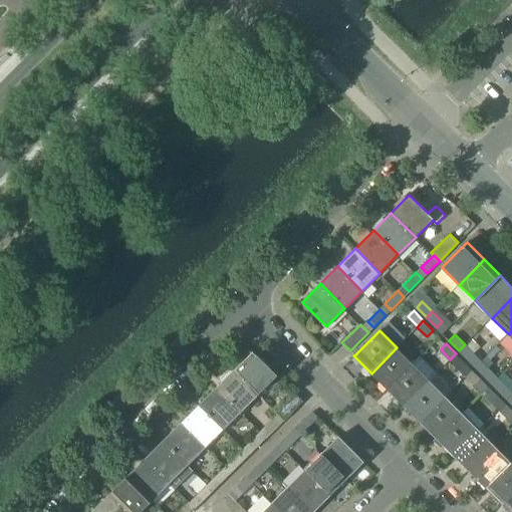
[(465,344),(459,350),(469,360),(475,354),(465,344)]
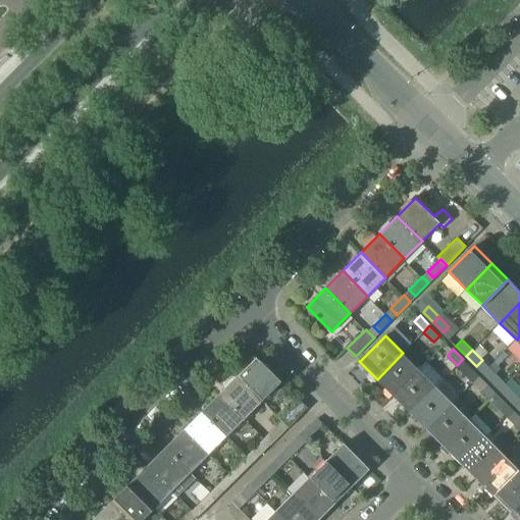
[(377,379),(394,395),(419,369),(403,353),(377,379)]
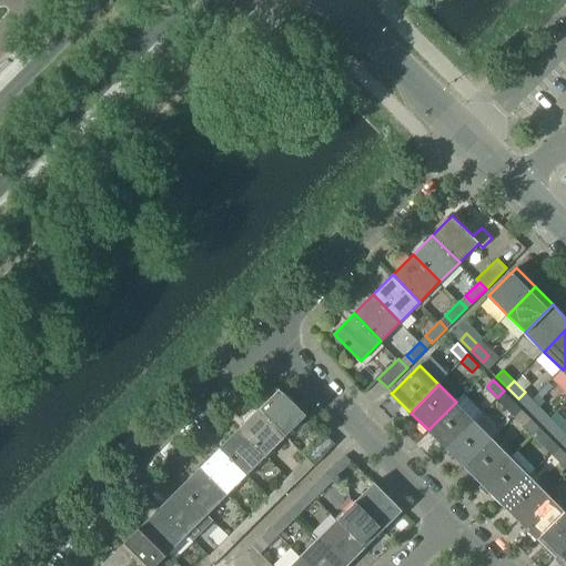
[(280,387),(259,408),(286,435),(306,415),(280,387)]
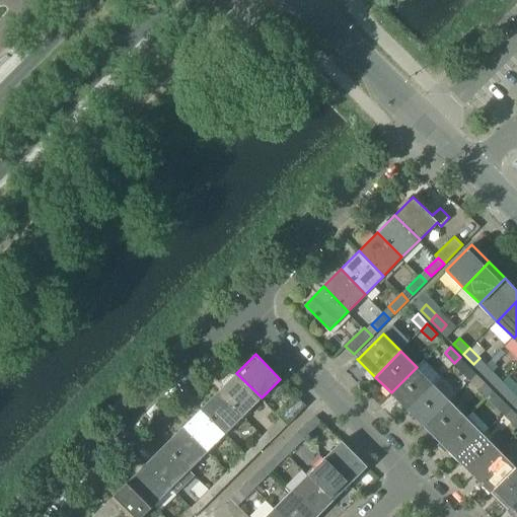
[(460,357),(454,363),(464,373),(470,367),(460,357)]
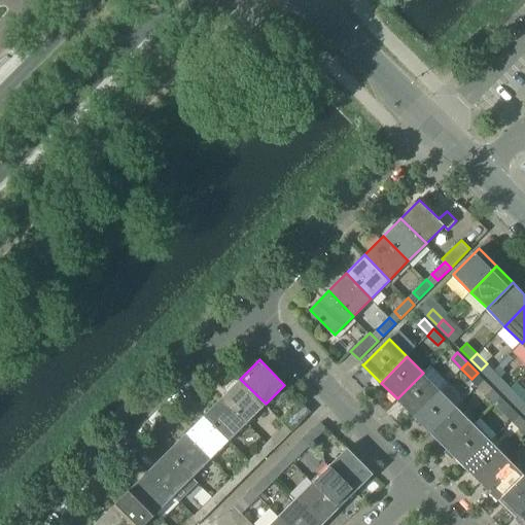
[(397,398),(415,417),(441,390),(423,373),(397,398)]
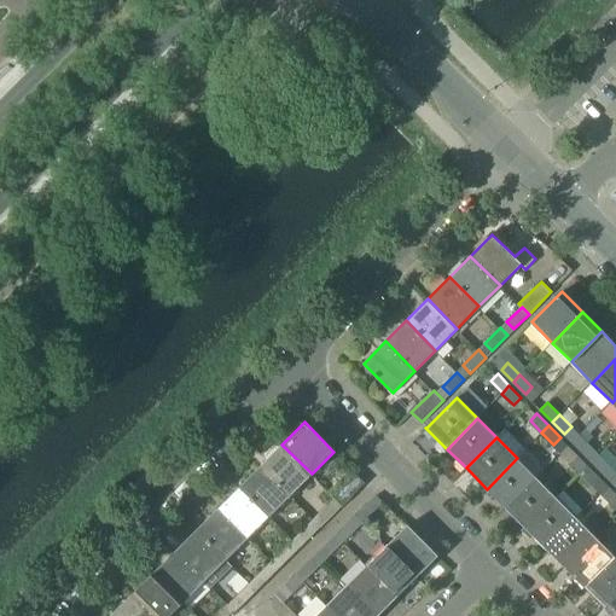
[(580,449),(592,462),(599,454),(587,442),(580,449)]
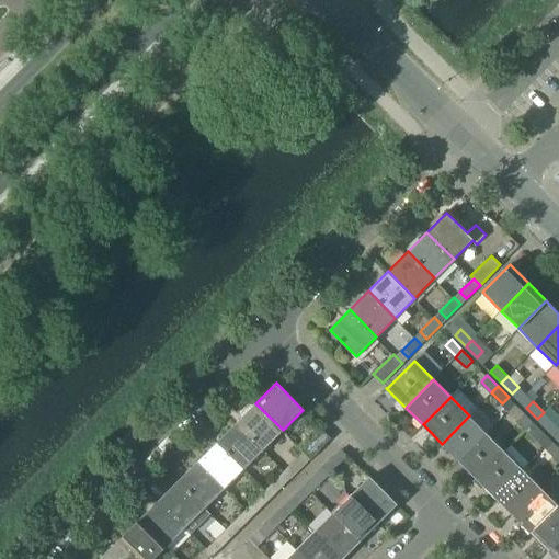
[(255,403),(237,422),(264,448),(283,430),(255,403)]
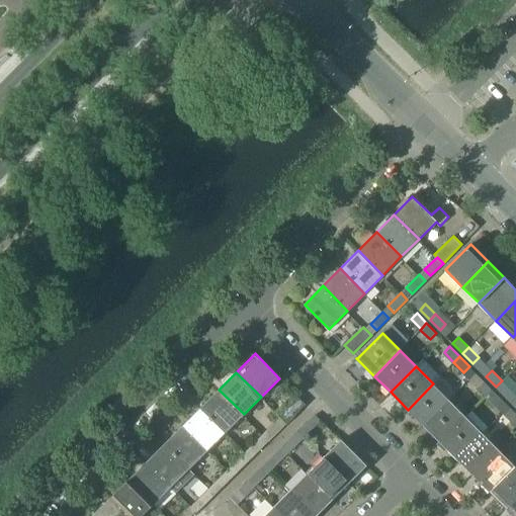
[(477,385),(487,396),(493,390),(483,379),(477,385)]
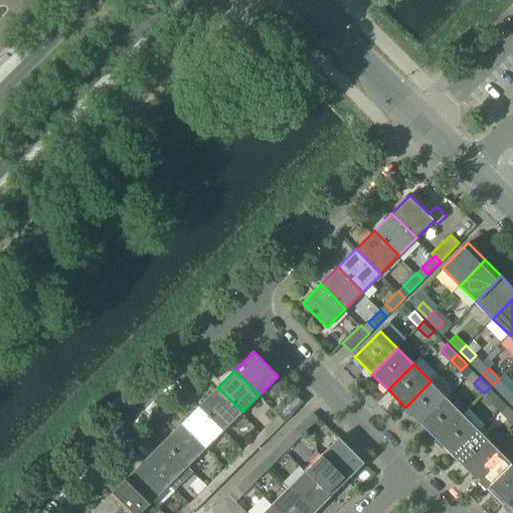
[(512,392),(499,378),(493,384),(509,400),(512,396),(512,392)]
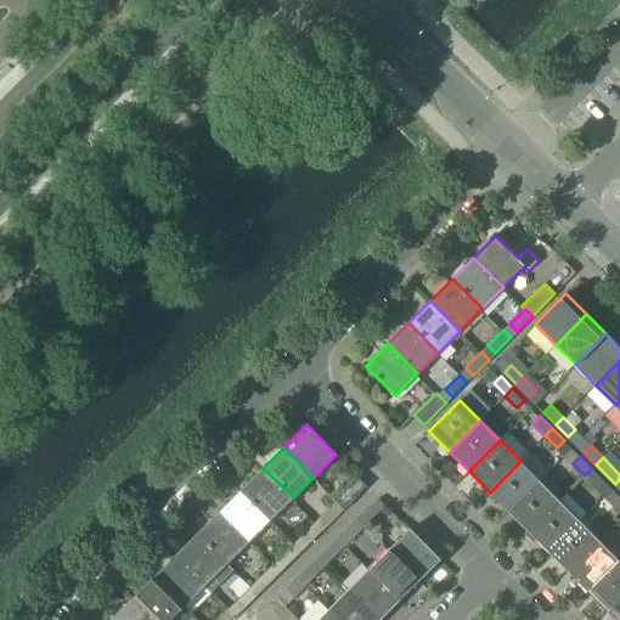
[(490,492),(509,512),(540,480),(520,461),(490,492)]
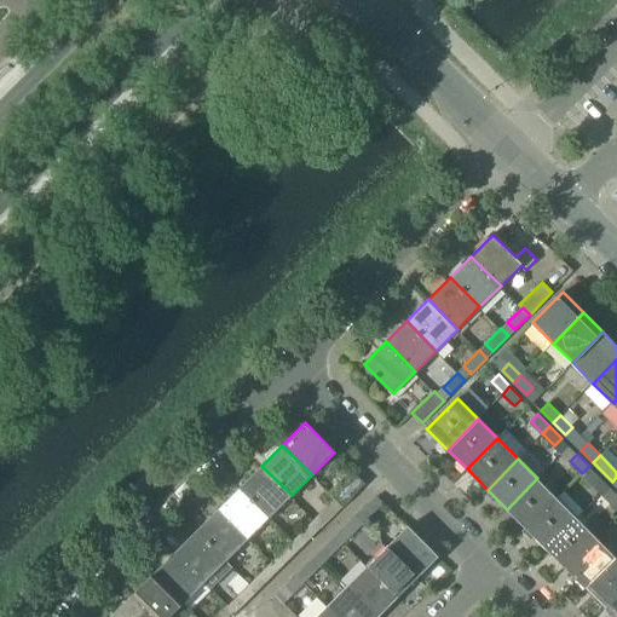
[(261,466),(241,488),(270,517),(292,495),(261,466)]
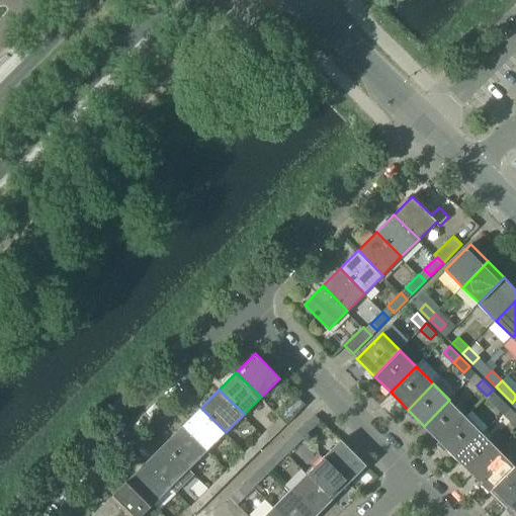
[(493,390),(487,396),(497,406),(503,400),(493,390)]
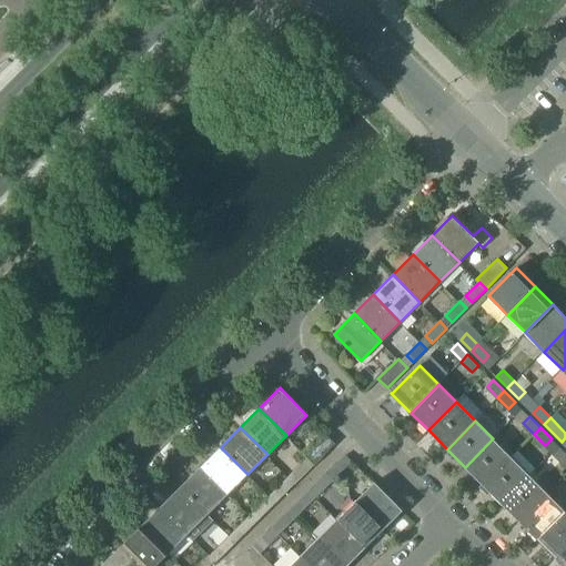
[(307,457),(314,464),(335,443),(326,434),(305,455),(307,457)]
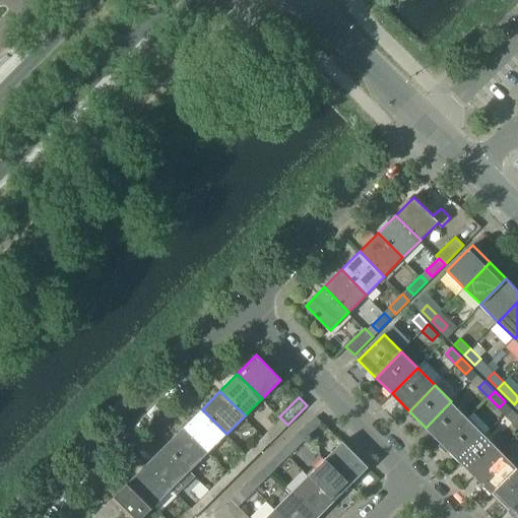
[(426,428),(442,444),(468,418),(451,401),(426,428)]
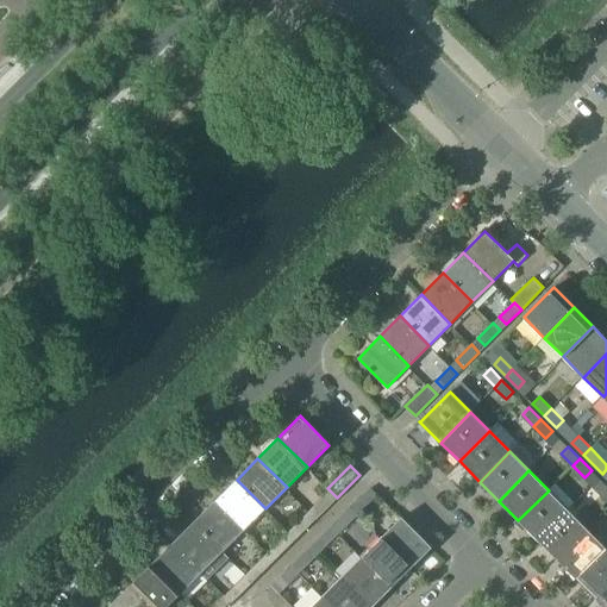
[(237,480),(216,500),(245,529),(266,508),(237,480)]
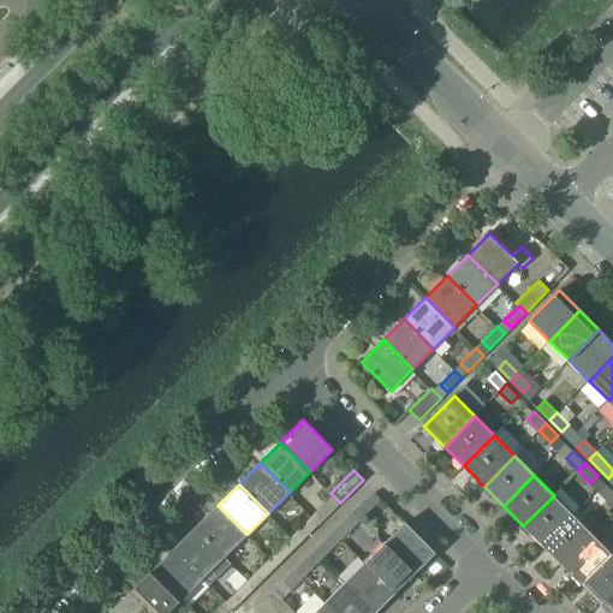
[(375,493),(363,505),(370,511),(382,499),(375,493)]
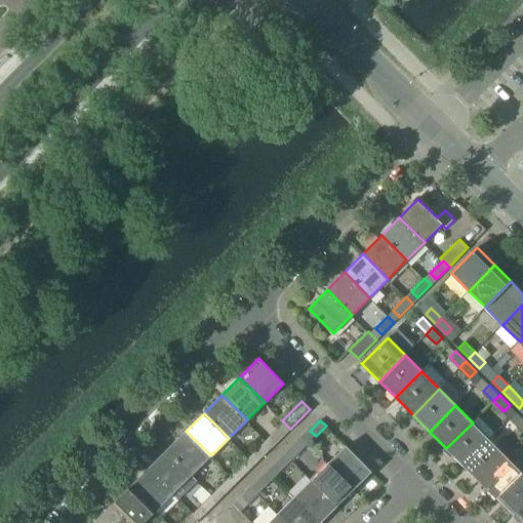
[(272,435),(278,441),(290,429),(284,423),(272,435)]
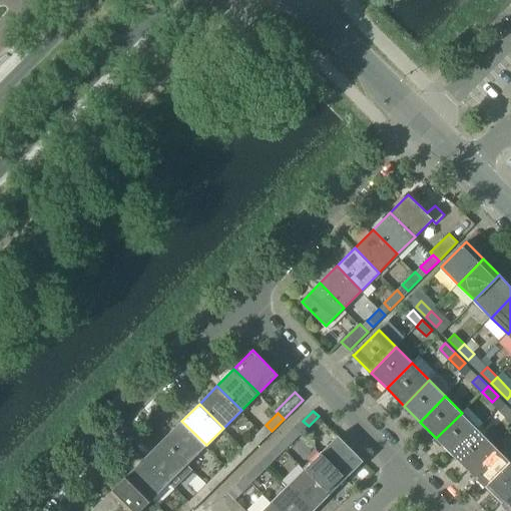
[(436,438),(453,455),(478,429),(462,413),(436,438)]
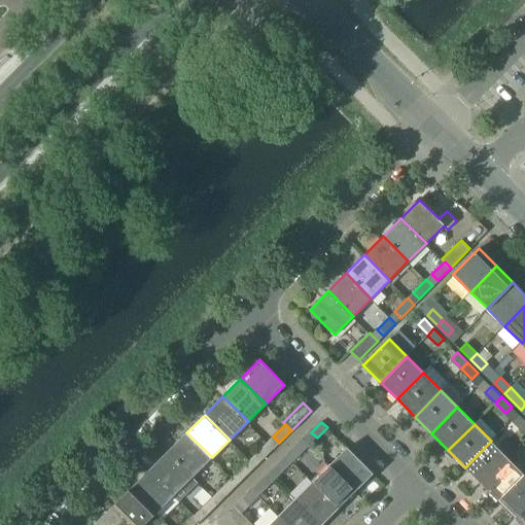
[(186,432),(168,451),(194,476),(212,457),(186,432)]
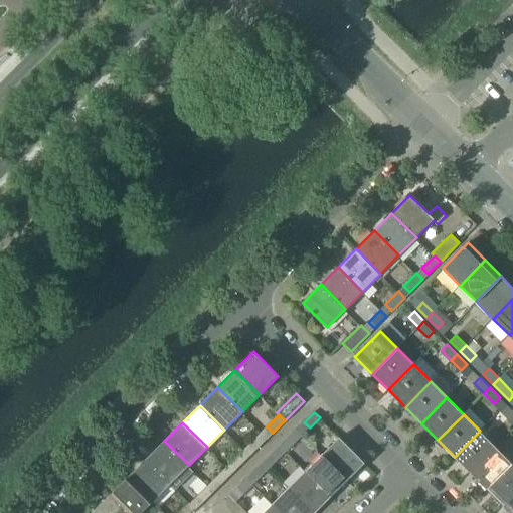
[(264,431),(257,438),(262,444),(270,437),(264,431)]
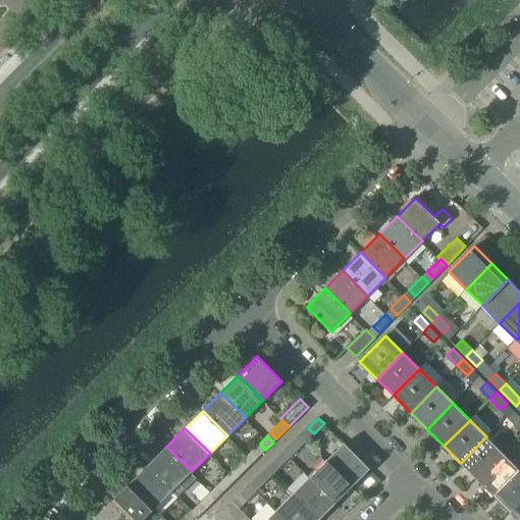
[(461,463),(477,479),(504,454),(486,436),(461,463)]
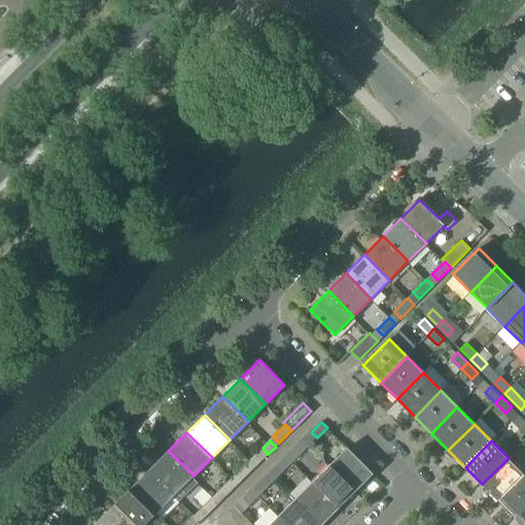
[(298,446),(287,456),(293,462),(304,452),(298,446)]
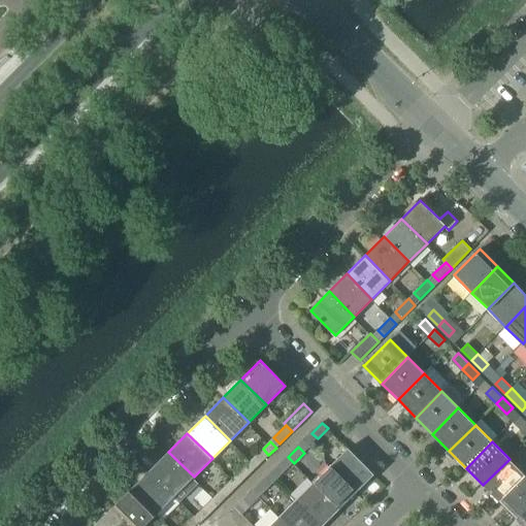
[(348,448),(331,465),(357,491),(374,474),(348,448)]
